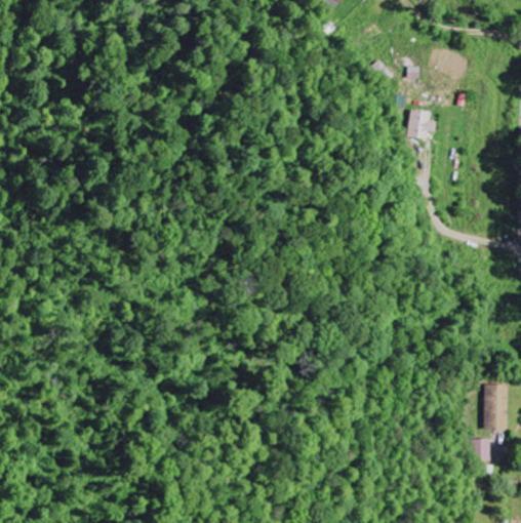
[(407,77),(417,77),(417,67),(407,67),(407,77)]
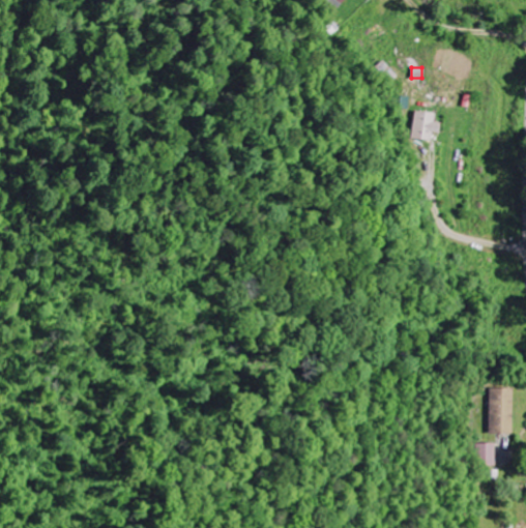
[(432,140),(432,132),(439,132),(439,121),(434,121),(434,112),(415,111),(414,139),(432,140)]
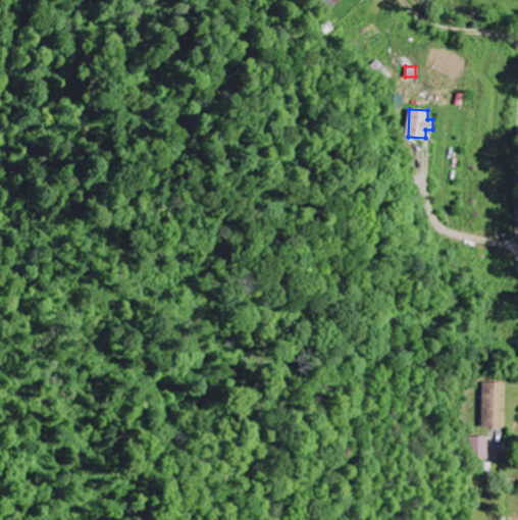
[(503,381),(481,381),(480,425),(502,425),(503,381)]
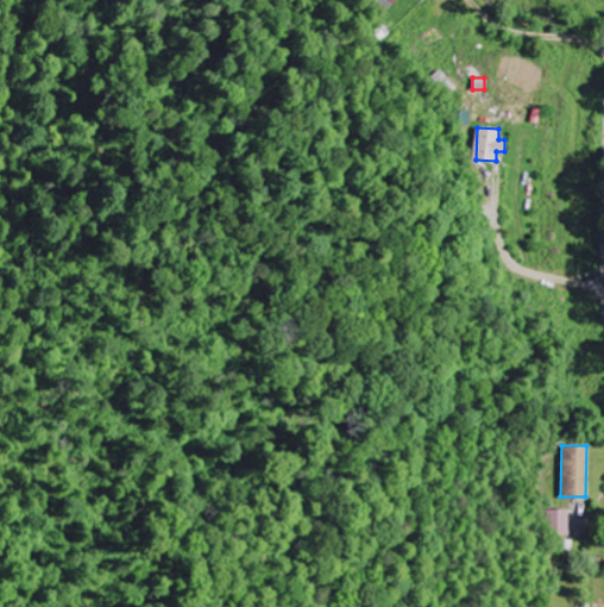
[(549,536),(567,536),(567,508),(548,508),(549,536)]
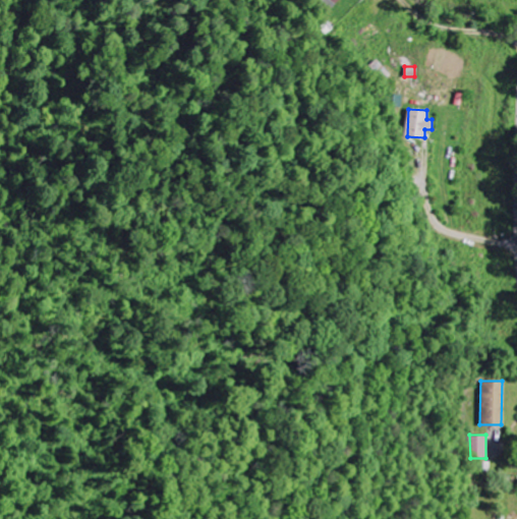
All buildings are outlined.
